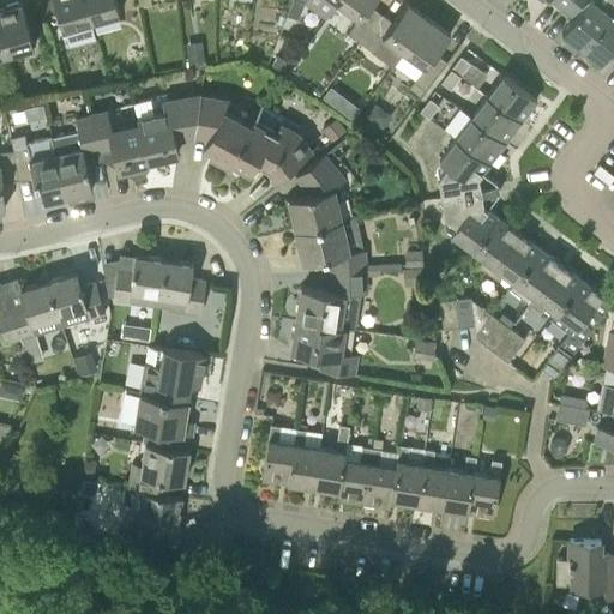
[(54,0),(62,30),(95,23),(88,0),(54,0)]
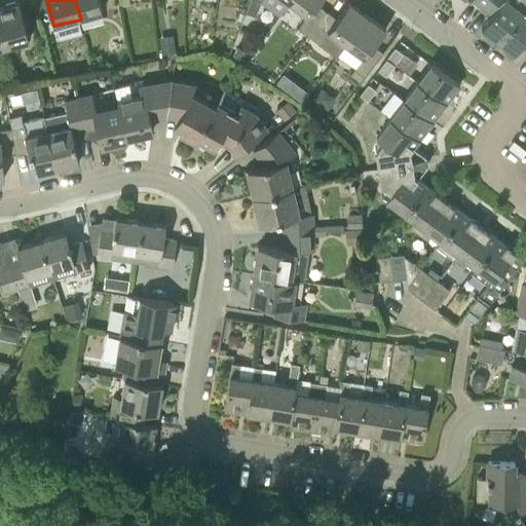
[(75,0),(81,20),(103,13),(99,0),(75,0)]
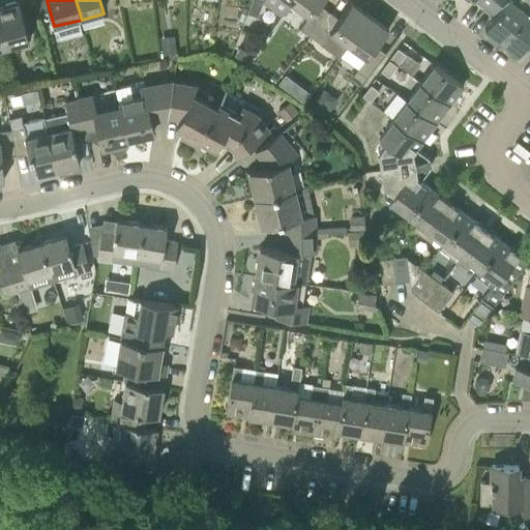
[(294,2),(294,0),(252,0),(247,12),(257,17),(263,2),(282,16),(293,1),(294,2)]
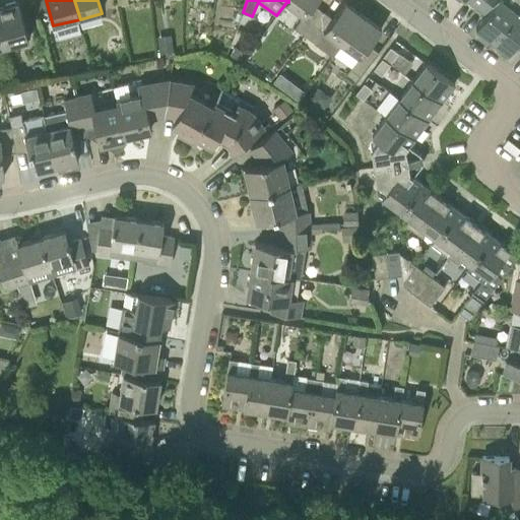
[(325,10),(314,2),(315,0),(288,0),(288,2),(303,12),(294,25),(307,35),(325,10)]
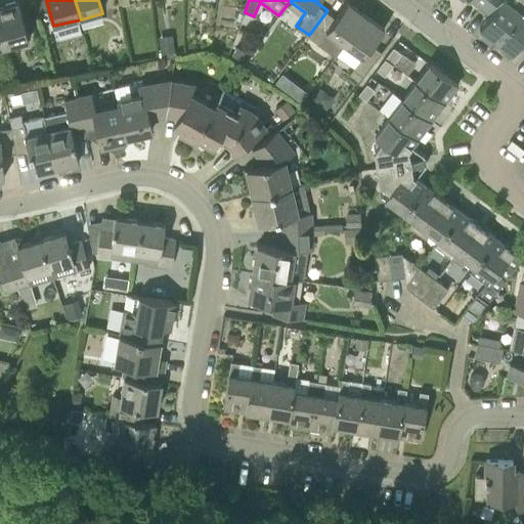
[(494,39),(523,0),(481,0),(477,5),(489,14),(479,27),(494,39)]
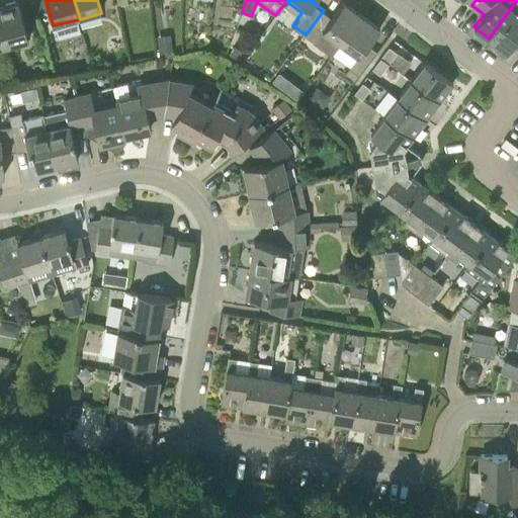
[(517,0),(489,38),(507,52),(513,44),(517,48),(517,0)]
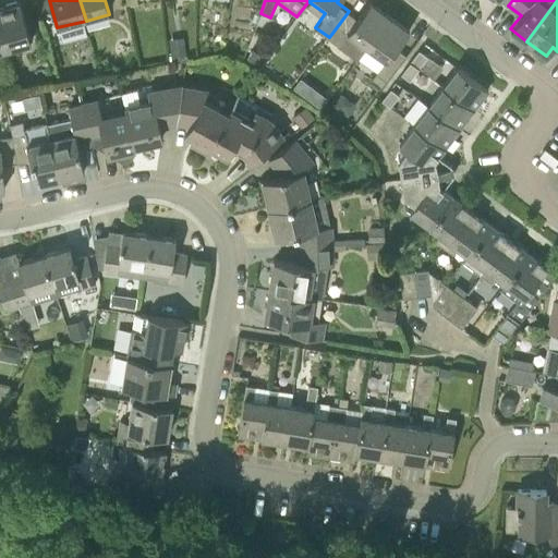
[(347,32),(367,47),(368,46),(368,47),(391,17),(370,1),(358,17),(349,11),(329,37),(338,44),(347,32)]
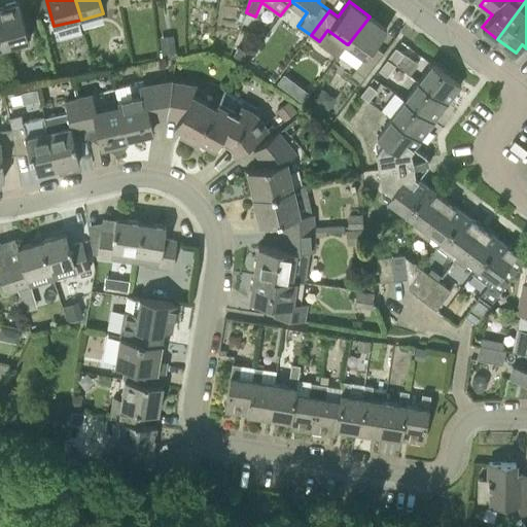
[(0,31),(5,49),(30,43),(19,3),(0,8),(0,31)]
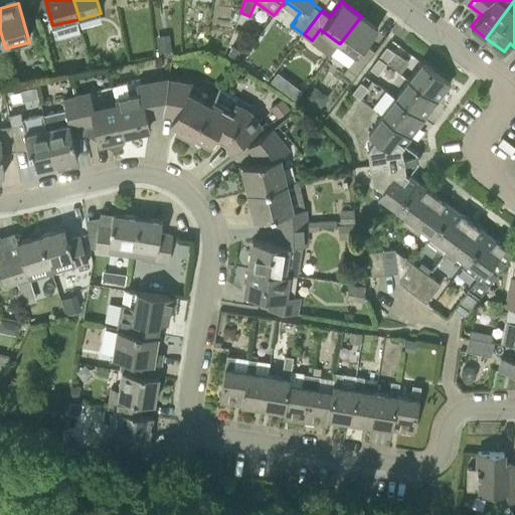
[(352,82),(357,76),(374,52),(365,45),(377,28),(361,16),(340,43),(356,55),(347,68),(342,75),(352,82)]
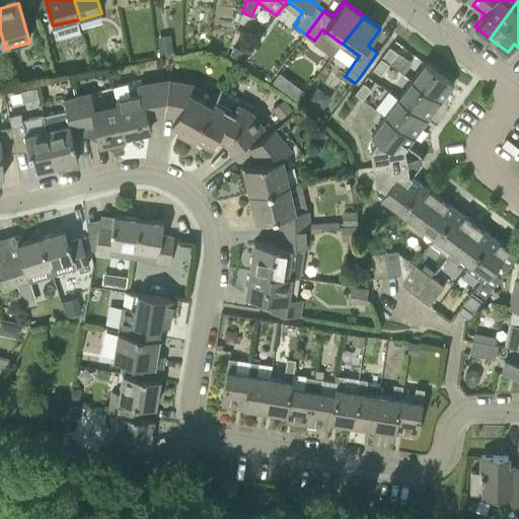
[(173,50),(171,33),(157,35),(160,57),(172,56),(171,50),(173,50)]
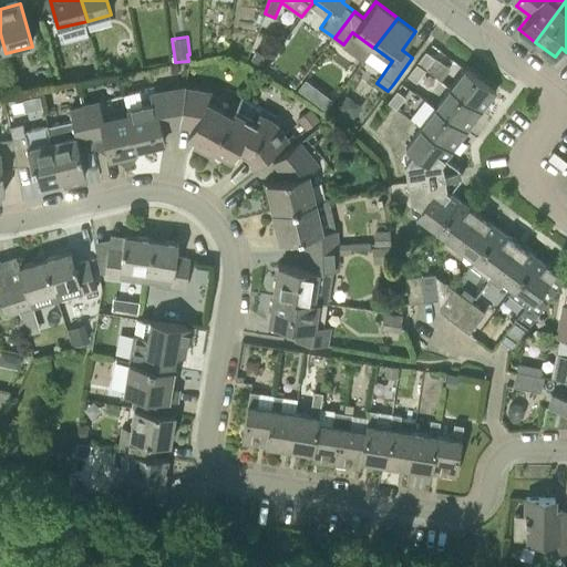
[(250,60),(263,66),(268,57),(256,50),(250,60)]
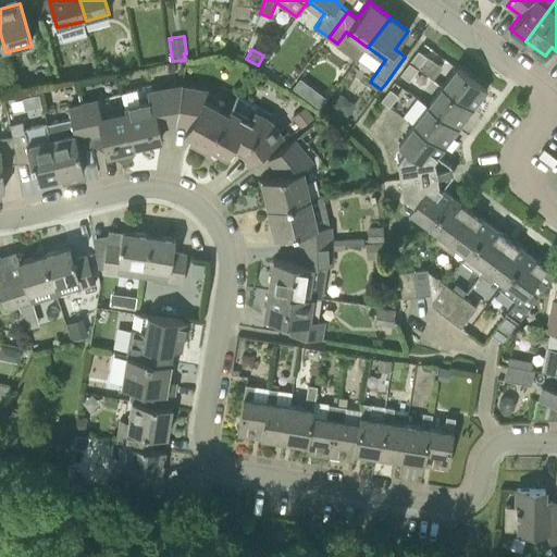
[(419,67),(426,57),(418,50),(409,61),(419,67)]
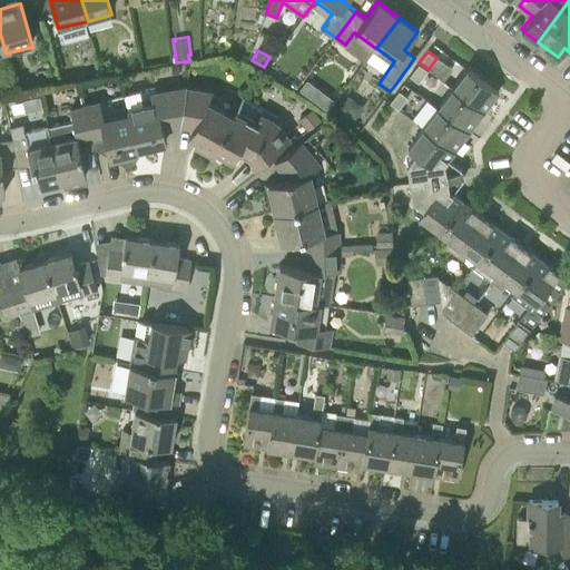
[(418,81),(429,69),(419,62),(409,75),(418,81)]
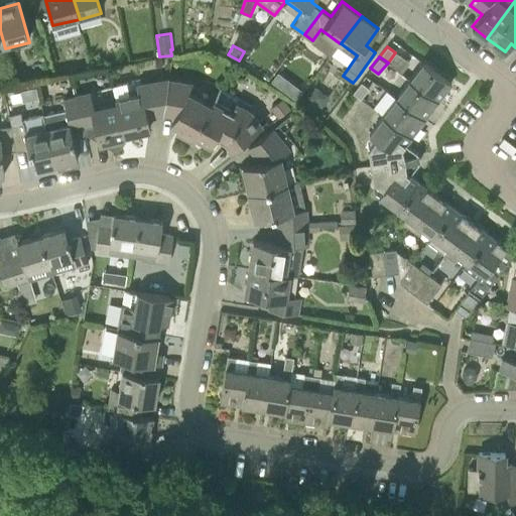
[(410,80),(438,100),(450,83),(423,61),(410,80)]
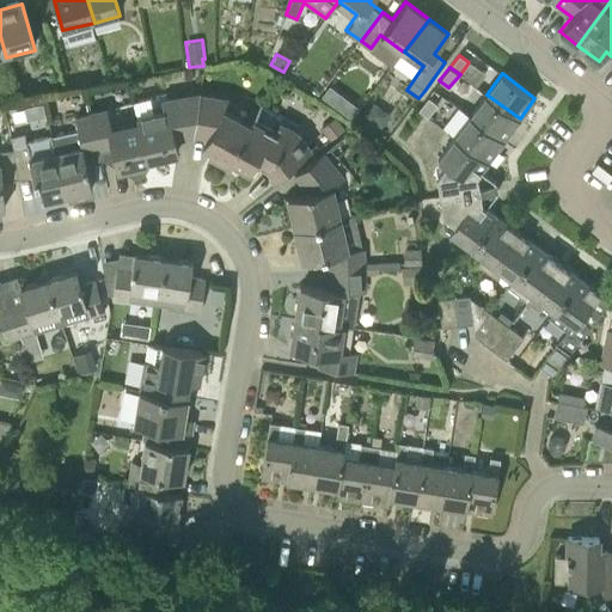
[(329,85),(322,96),(330,103),(336,96),(335,90),(329,85)]
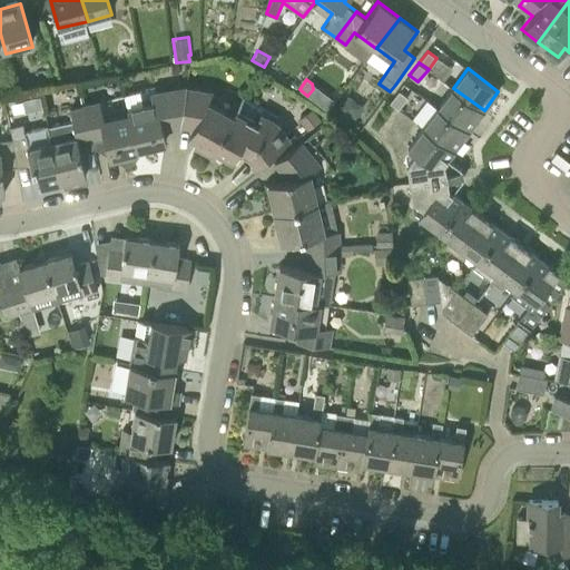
[(164,129),(178,126),(185,86),(154,94),(156,102),(127,109),(128,115),(136,151),(138,150),(137,147),(166,140),(164,129)]
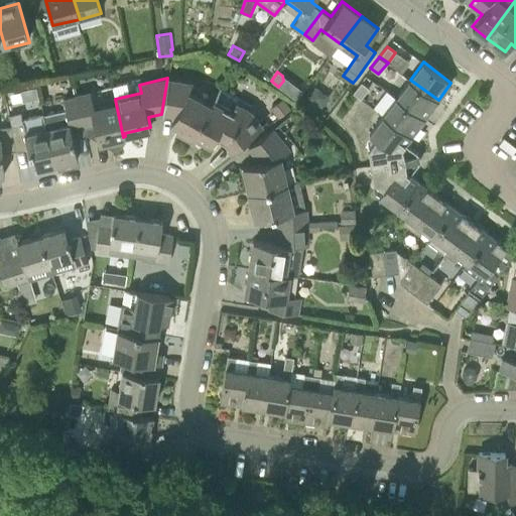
[(177,129),(192,138),(211,106),(188,94),(190,83),(167,78),(161,114),(164,113),(173,115),(173,118),(180,122),(177,129)]
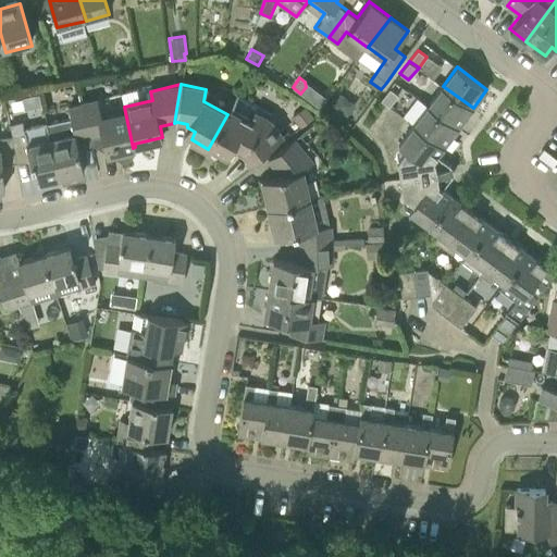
[(458,128),(473,108),(443,86),(428,106),(458,128)]
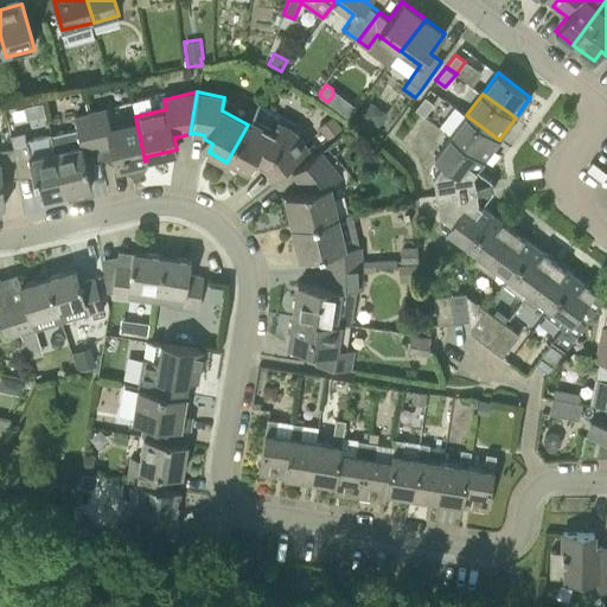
[(425,116),(434,103),(425,96),(415,109),(425,116)]
